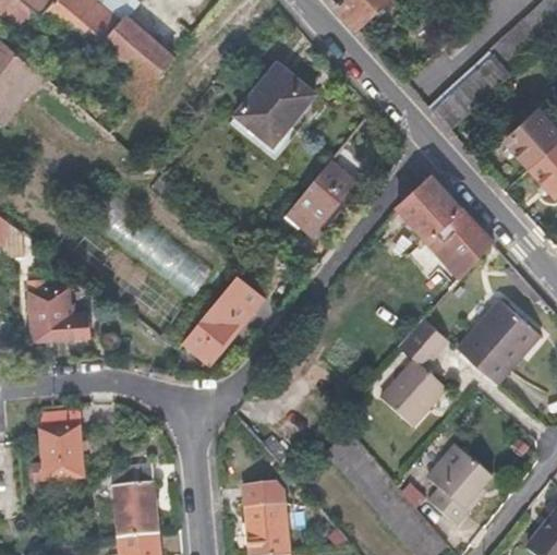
[(0,15),(10,23),(25,5),(17,0),(0,0),(0,15)]
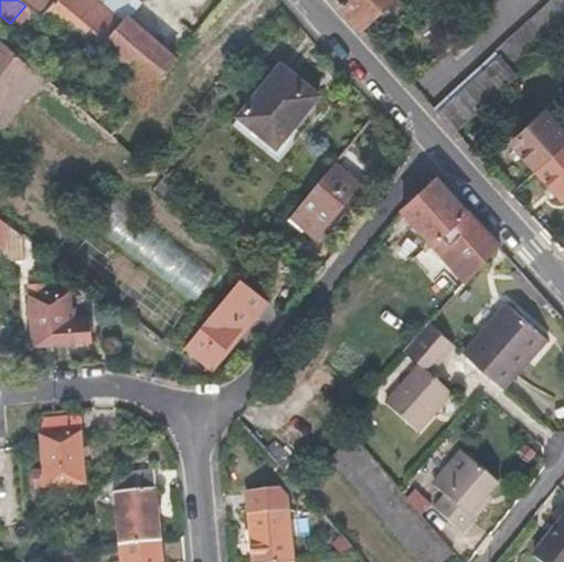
[(176,60),(127,16),(120,22),(98,1),(97,0),(54,0),(39,17),(142,101),(176,60)]
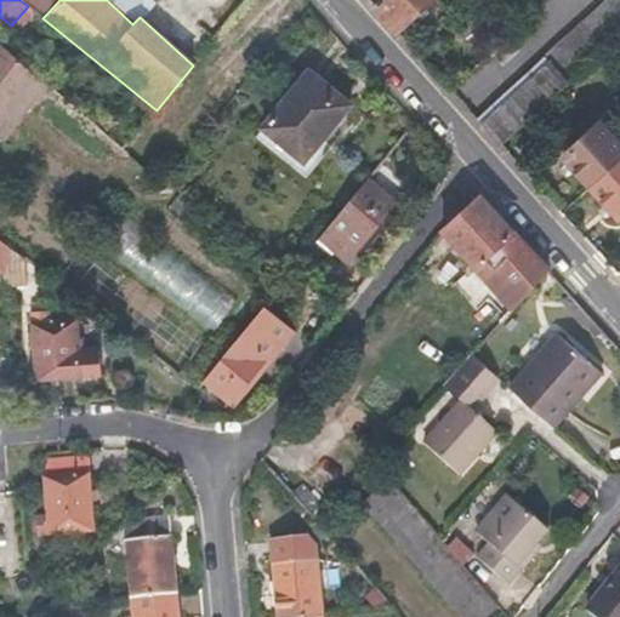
[(140,17),(154,0),(109,0),(108,1),(132,24),(140,17)]
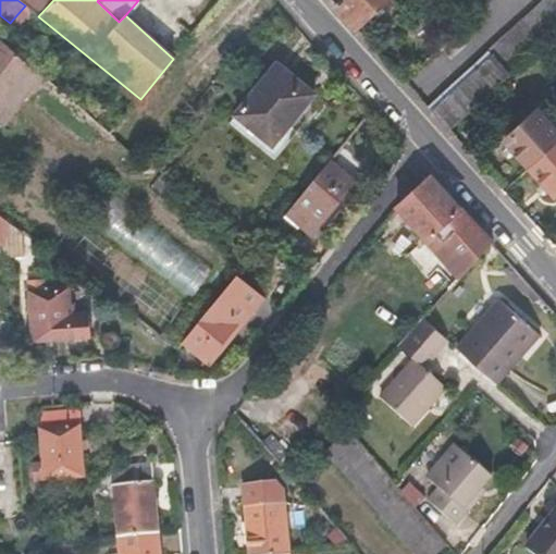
[(356,28),(386,0),(336,0),(333,4),(356,28)]
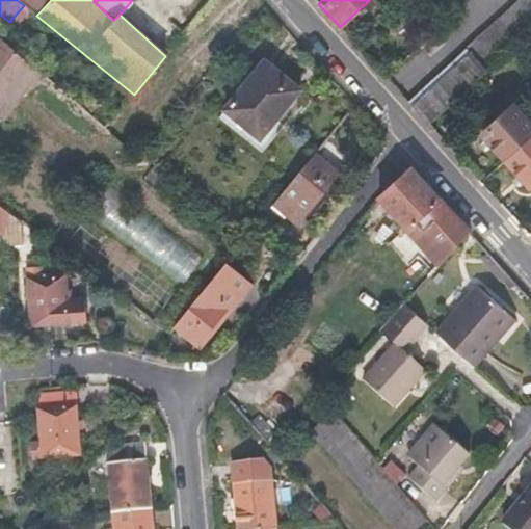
[(530,27),(530,0),(515,0),(407,102),(428,125),(530,27)]
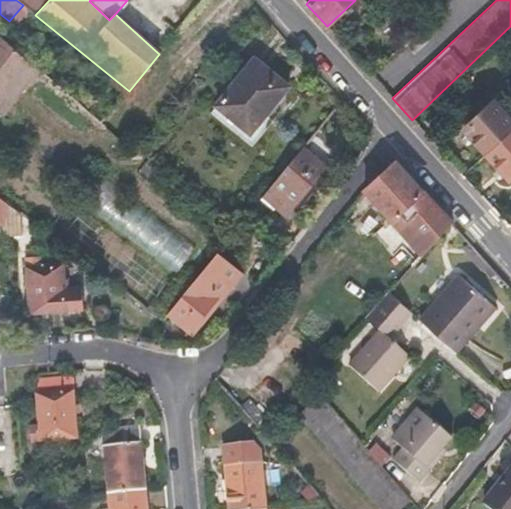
[(249,134),(286,88),(253,61),(215,107),(249,134)]
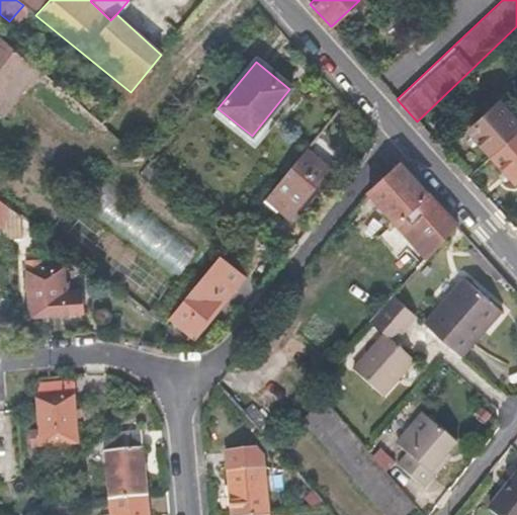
[(493,154),(516,131),(516,118),(499,98),(468,127),(493,154)]
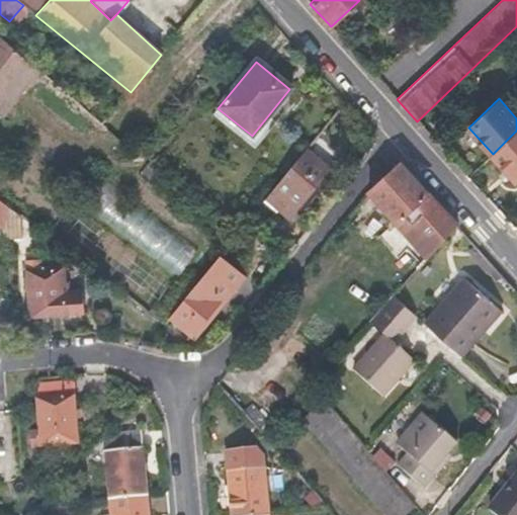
[(514,177),(516,174),(516,131),(493,154),(514,177)]
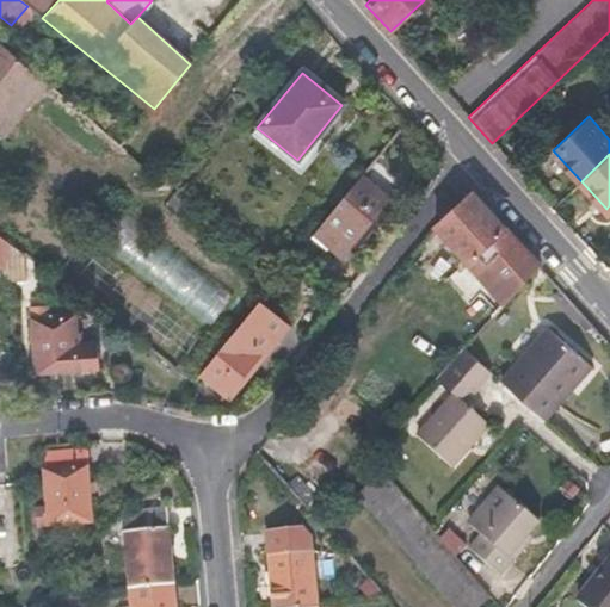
[(340,255),(388,197),(361,175),(313,234),(340,255)]
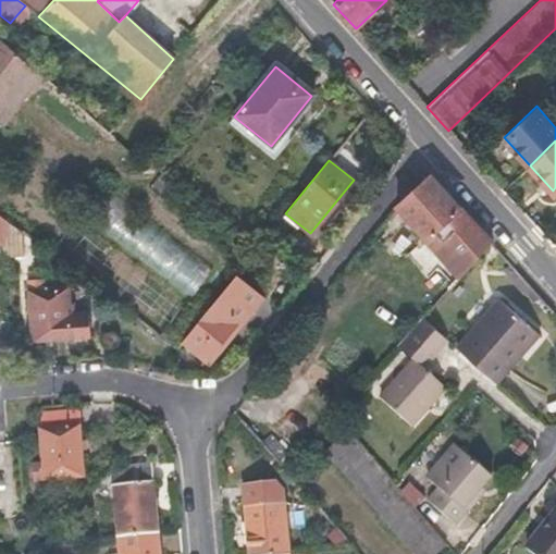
[(492,243),(469,217),(431,175),(396,205),(452,258),(465,272),(492,243)]
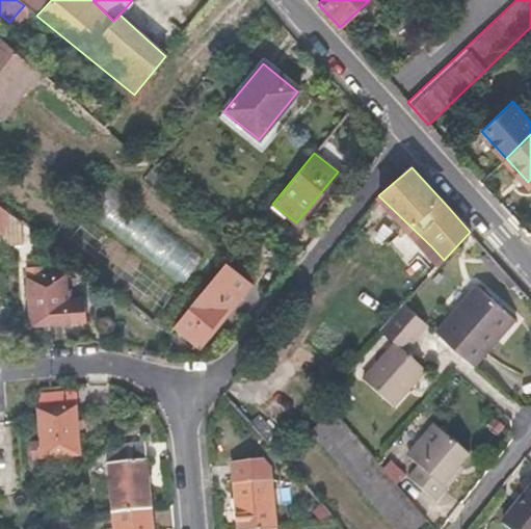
[(203,254),(106,183),(87,209),(183,280),(203,254)]
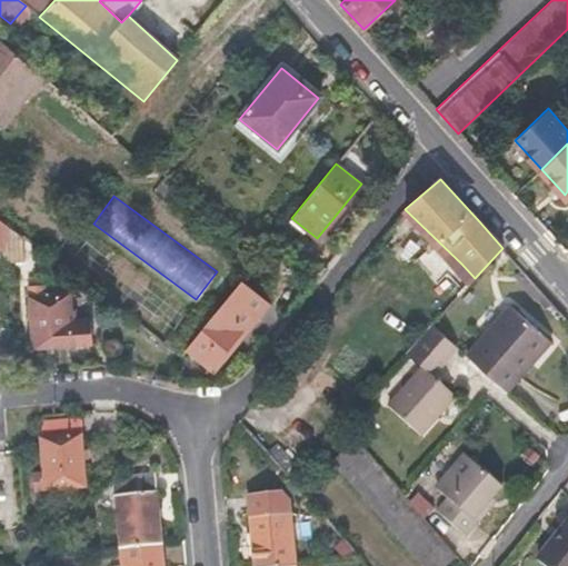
[(0,254),(31,255),(31,242),(12,228),(0,218),(0,254)]
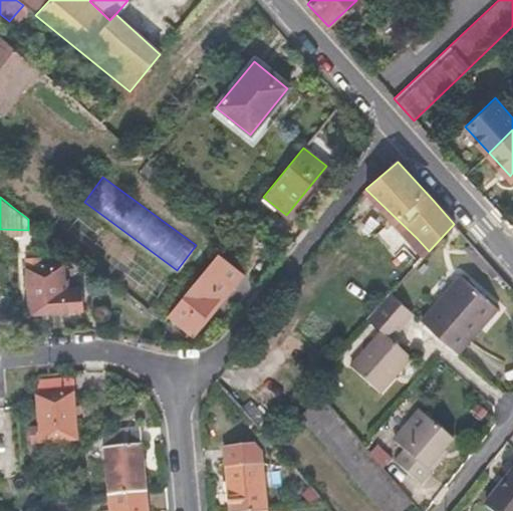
[(69,290),(68,268),(43,269),(41,252),(26,253),(30,317),(86,313),(85,289),(69,290)]
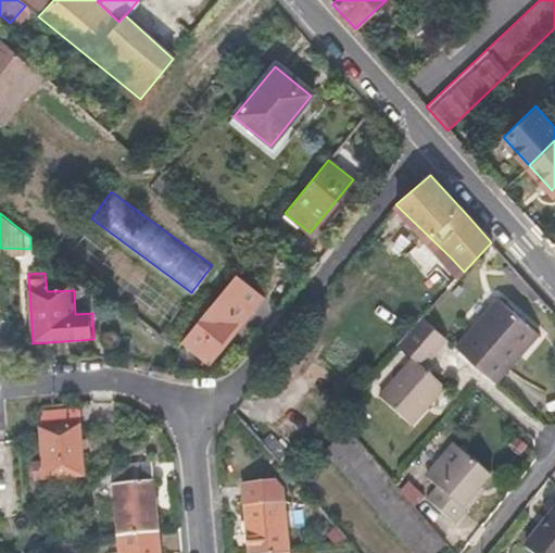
[(237,323),(260,296),(235,274),(180,340),(204,359),(232,326),(237,323)]
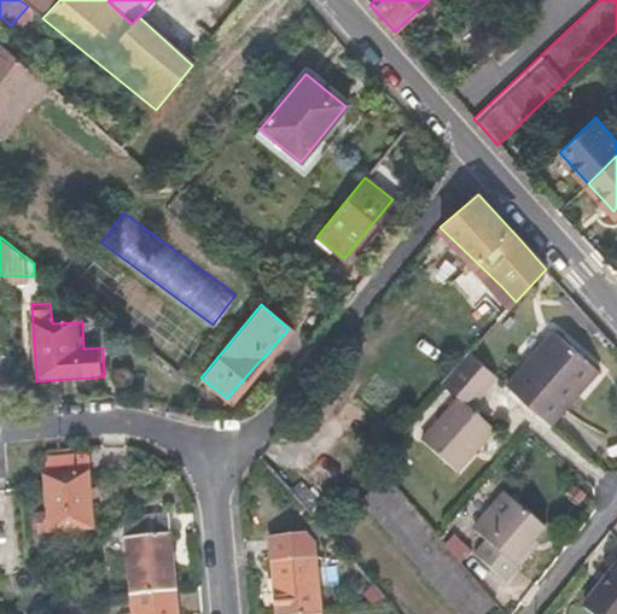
[(600,374),(556,332),(511,381),(554,421),(600,374)]
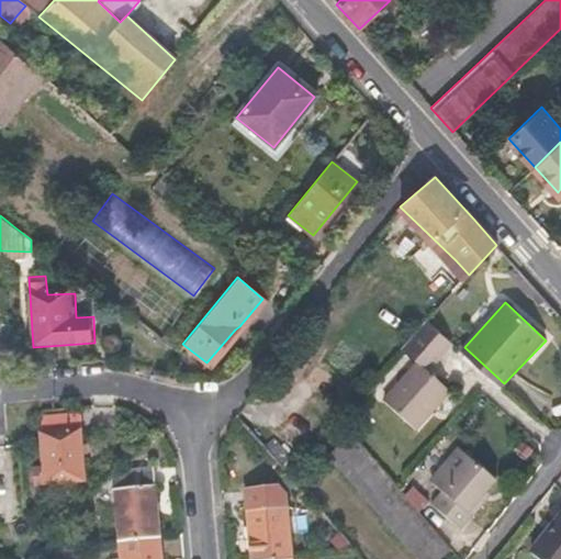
[(414,425),(450,387),(427,367),(452,342),(429,319),(402,348),(418,361),(383,399),(414,425)]
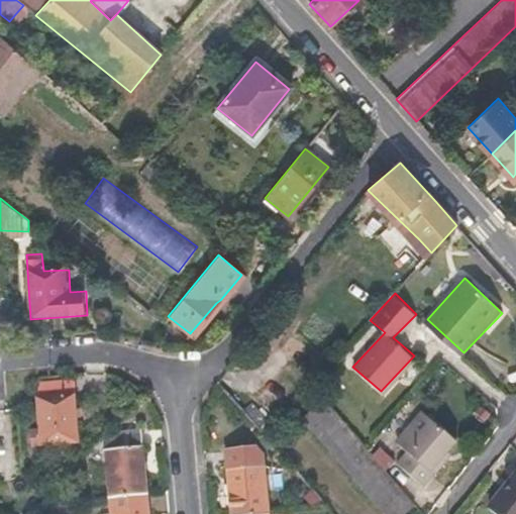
[(76,442),(74,381),(47,383),(41,391),(38,396),(40,444),(76,442)]
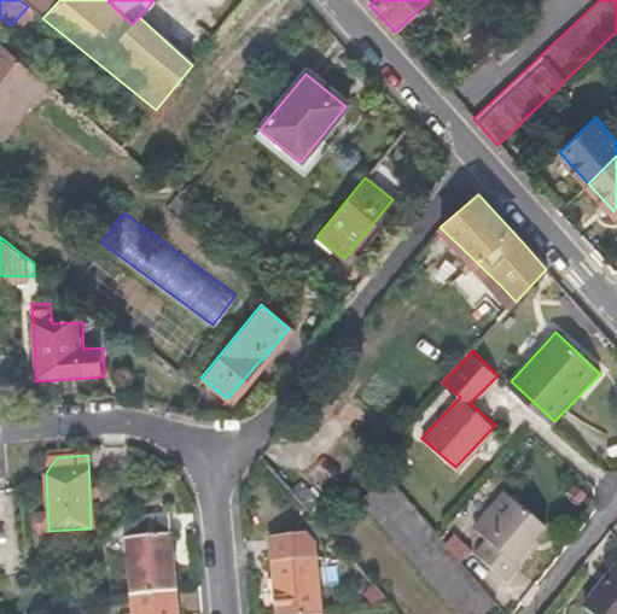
[(318,469),(292,491),(318,520),(339,495),(318,469)]
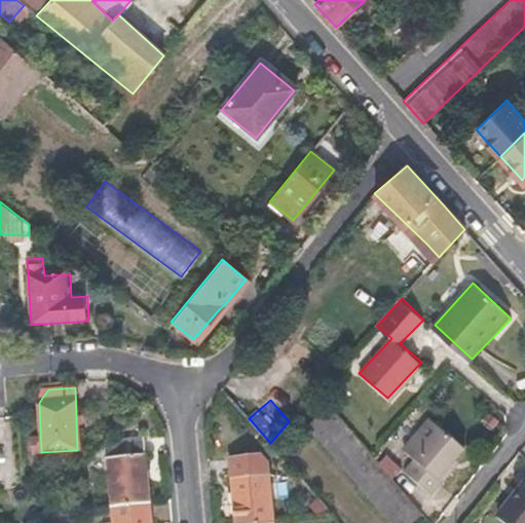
[(451,464),(462,450),(430,421),(404,452),(441,484),(454,468),(451,464)]
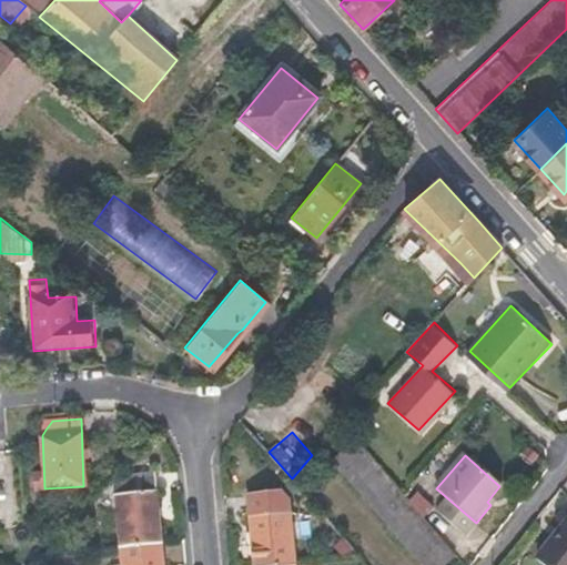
[(160,544),(154,490),(153,475),(113,478),(114,493),(107,494),(108,504),(115,504),(119,547),(160,544)]
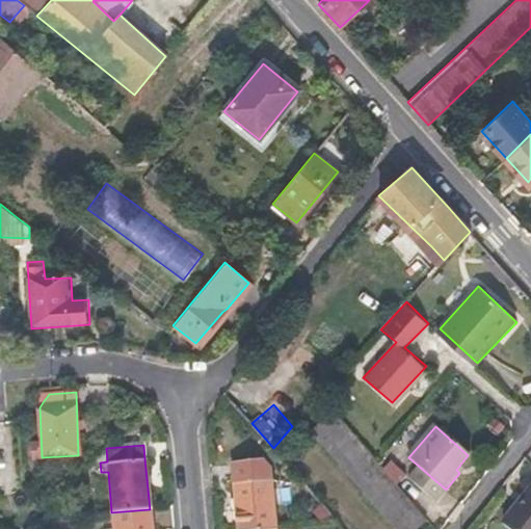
[(277,528),(273,468),(265,460),(232,464),(236,528),(277,528)]
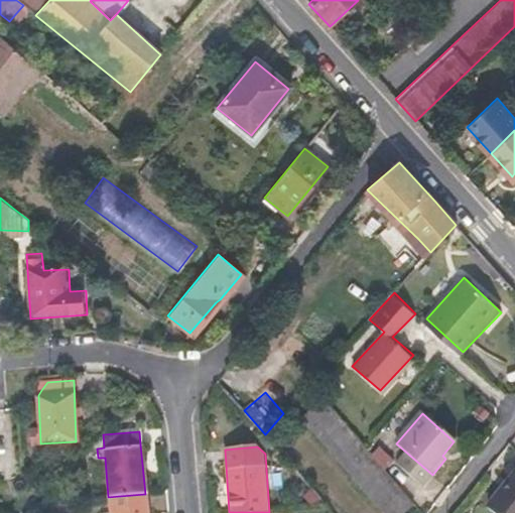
[(494,512),(514,512),(514,469),(485,506),(494,512)]
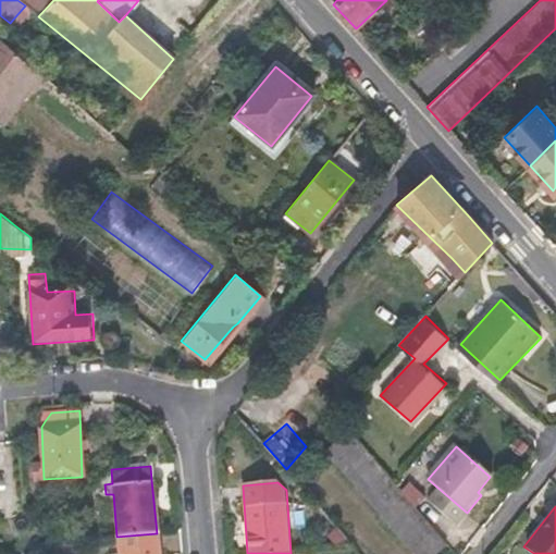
[(158,553),(157,533),(116,537),(118,553),(158,553)]
